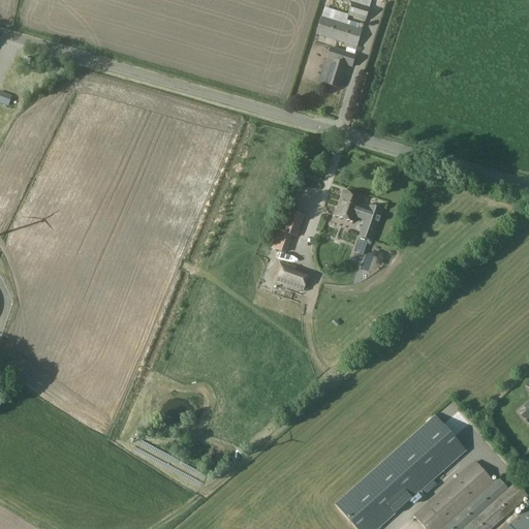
[(352,4),(348,17),(366,22),(369,9),(361,6),(352,4)]
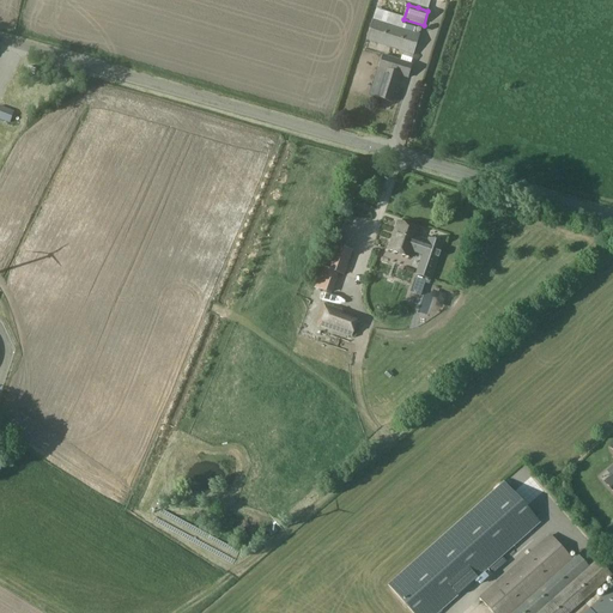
[(393,14),(376,10),(372,20),(388,26),(393,14)]
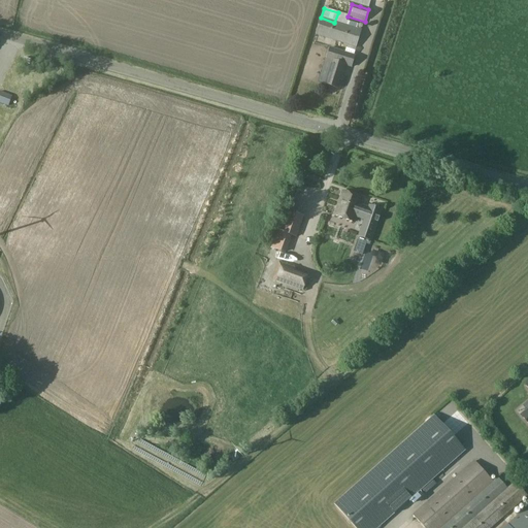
[(321,18),(316,35),(356,47),(362,31),(357,29),(334,23),(321,18)]
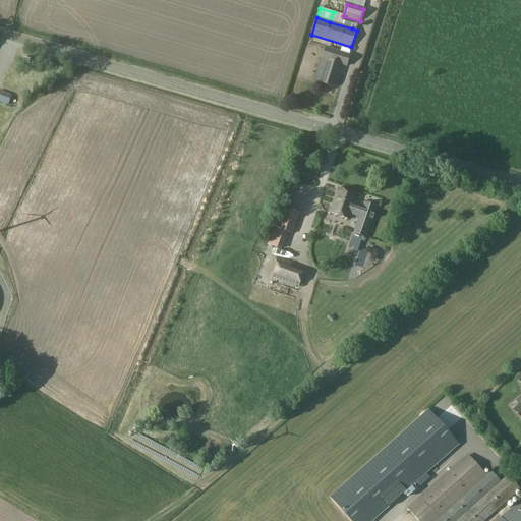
[(350,54),(341,52),(326,47),(322,59),(329,61),(326,70),(325,70),(321,83),(333,88),(337,73),(335,73),(337,64),(347,66),(350,54)]
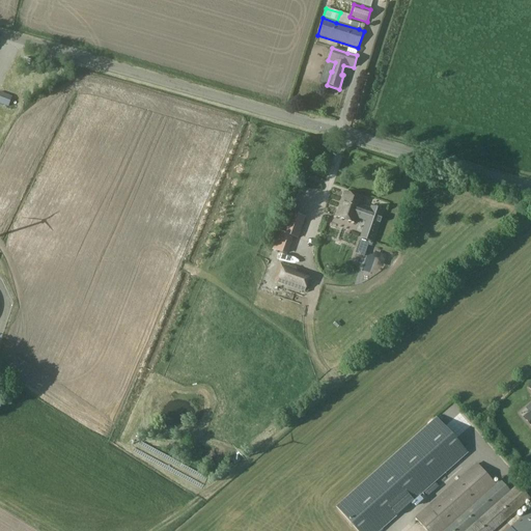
[(308,59),(305,71),(312,73),(315,61),(308,59)]
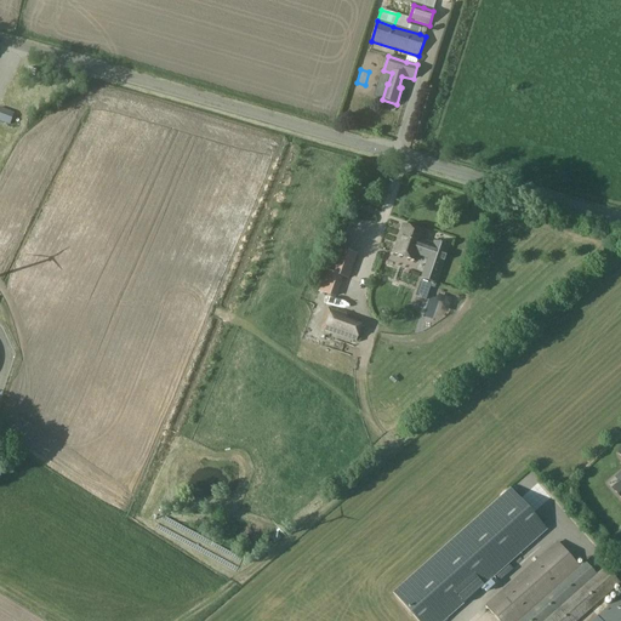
[(0,120),(10,125),(15,113),(0,107),(0,120)]
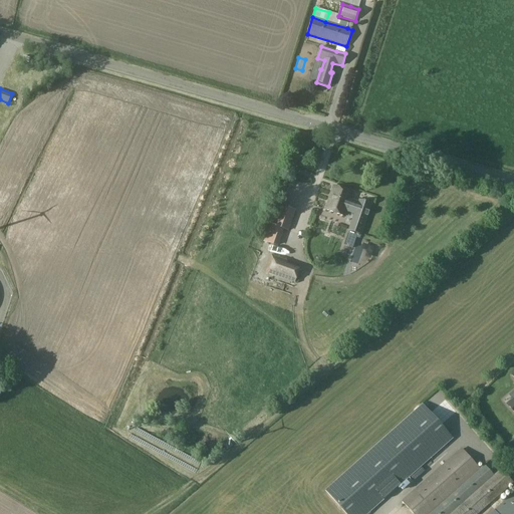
[(333,187),(326,209),(344,215),(345,211),(354,214),(349,231),(360,234),(370,205),(359,201),(358,202),(349,199),(351,193),(333,187)]
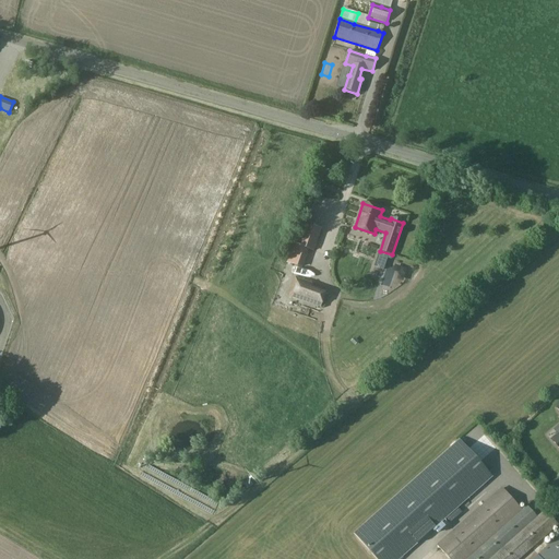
[(320,229),(309,226),(301,247),(308,249),(312,250),(320,229)]
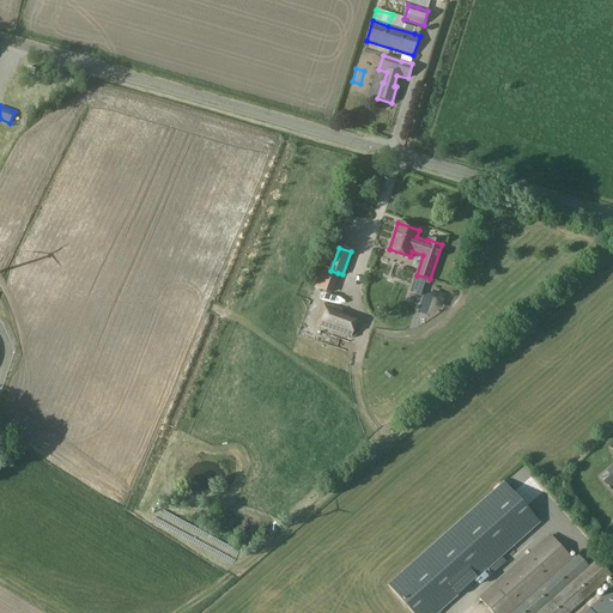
[(333,252),(329,250),(323,266),(327,268),(333,252)]
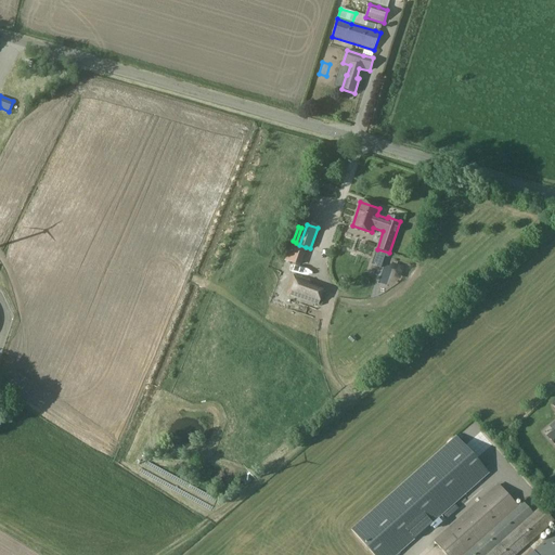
[(299,245),(292,243),(285,261),(299,266),(306,247),(299,245)]
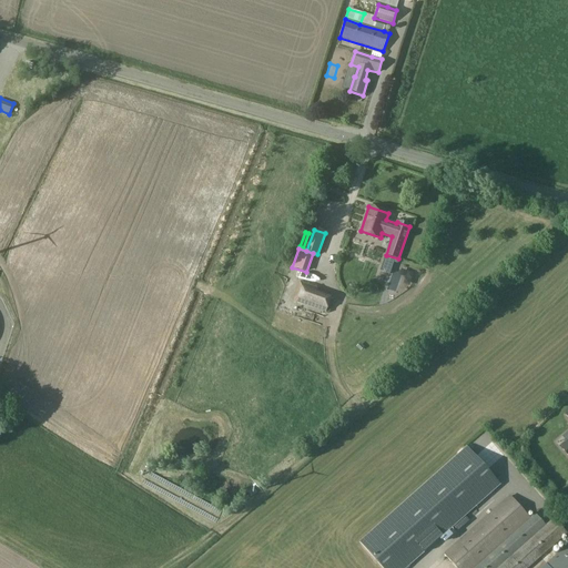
[(300,283),(294,303),(311,308),(317,288),(300,283)]
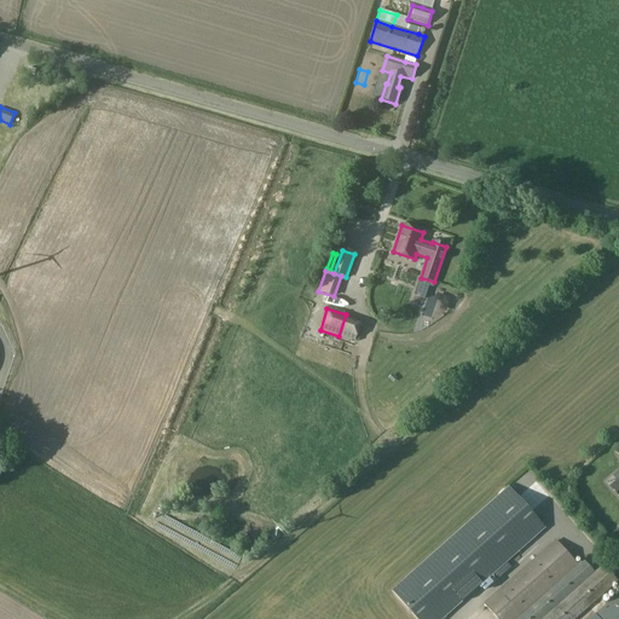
[(541,458),(534,463),(549,479),(555,474),(541,458)]
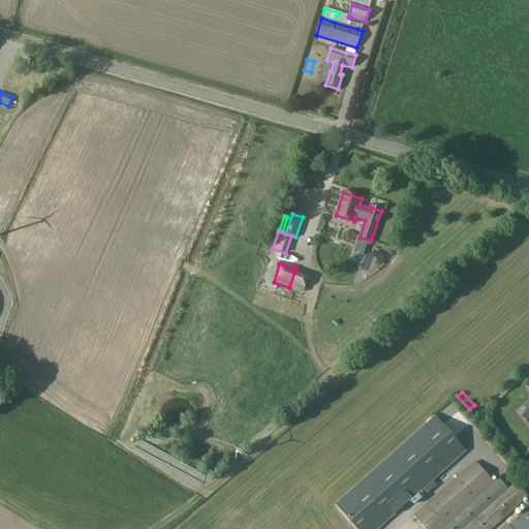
[(379,528),(465,453),(434,417),(334,506),(353,528),(379,528)]
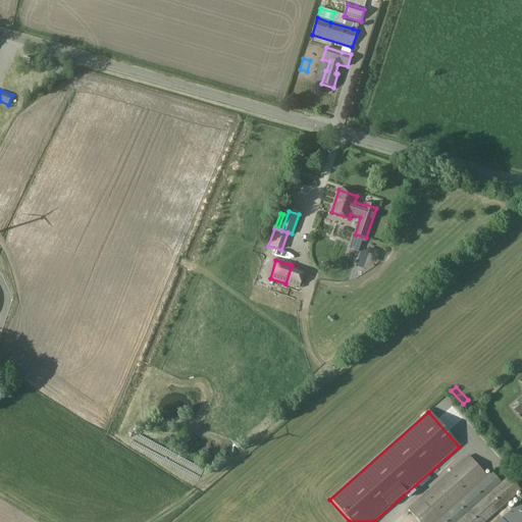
[(430,521),(486,476),(468,455),(406,507),(418,521),(430,521)]
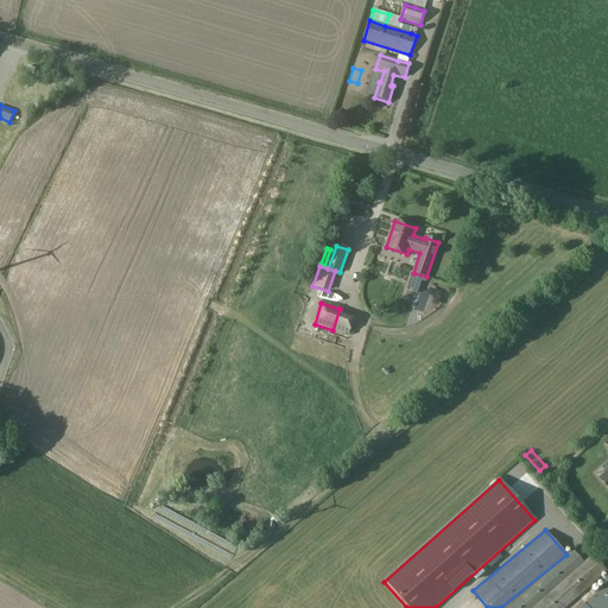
[(570,561),(512,607),(527,607),(576,568),(570,561)]
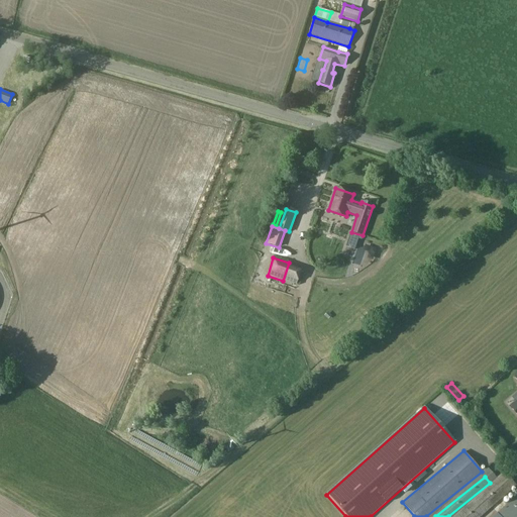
[(460,516),(479,516),(495,503),(498,506),(513,494),(507,488),(495,499),(489,493),(460,516)]
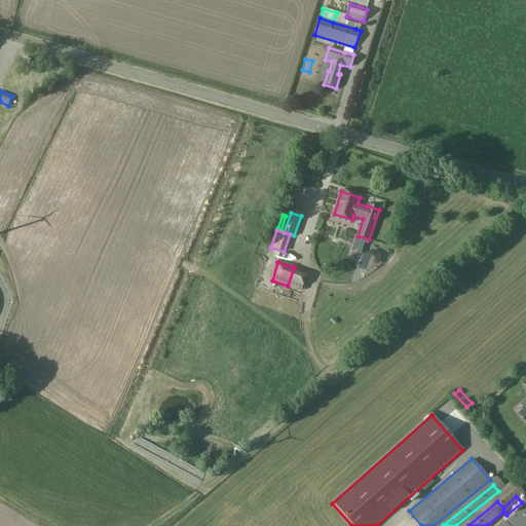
[(525,525),(525,504),(501,525),(525,525)]
